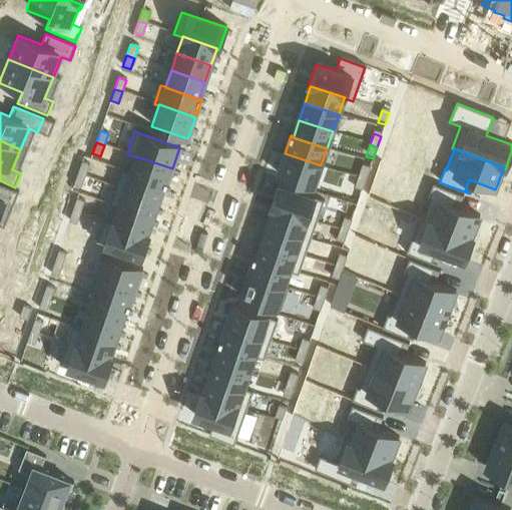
[(285,153),(278,174),(314,187),(321,165),(285,153)]
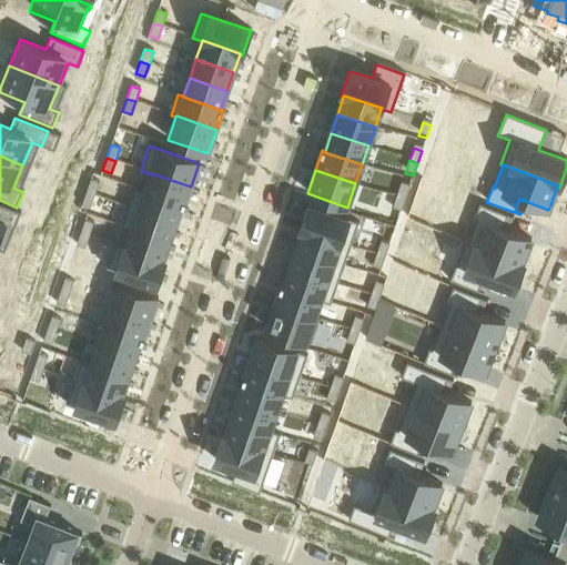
[(144,191),(144,192),(182,205),(184,207),(191,187),(151,173),(151,174),(144,191)]
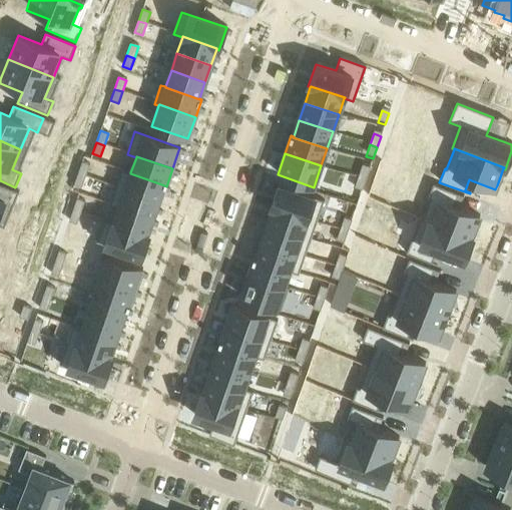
[(81,162),(77,173),(85,176),(89,165),(81,162)]
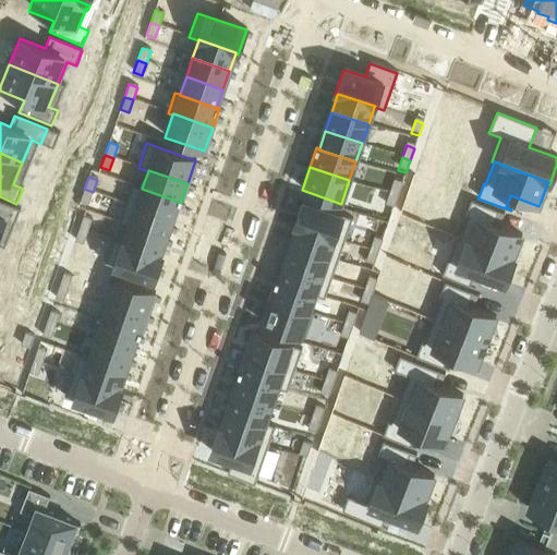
[(394,182),(389,194),(398,197),(402,185),(394,182)]
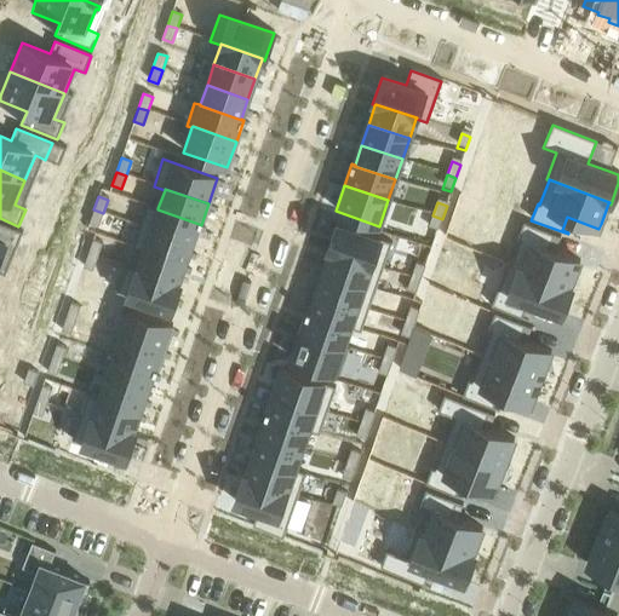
[(147,205),(139,226),(191,245),(199,224),(158,209),(158,208),(147,205)]
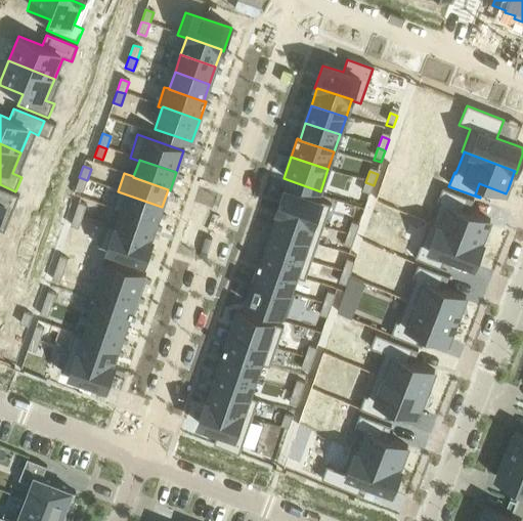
[(79,177),(75,189),(83,192),(87,180),(79,177)]
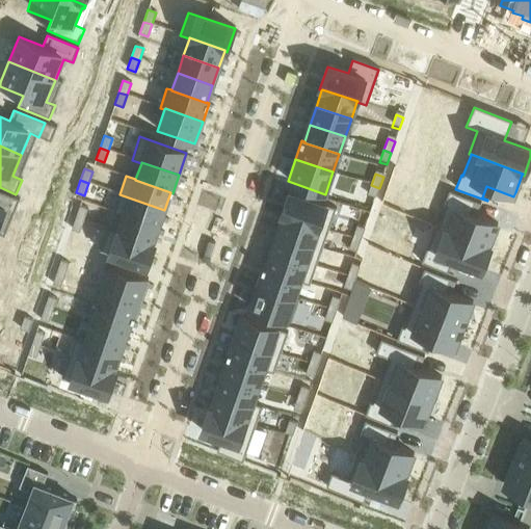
[(371,185),(367,197),(375,200),(379,188),(371,185)]
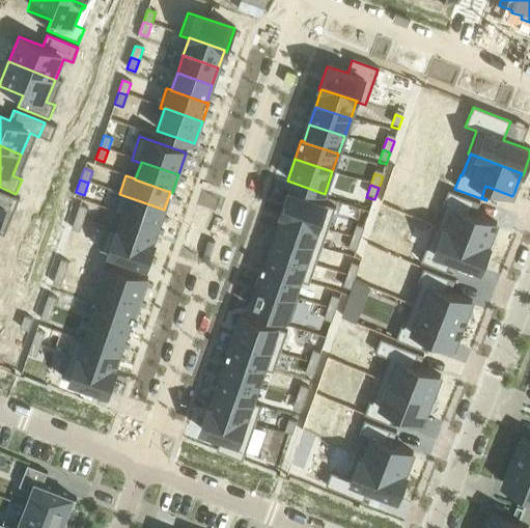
[(0,226),(6,212),(14,215),(20,200),(0,191),(0,226)]
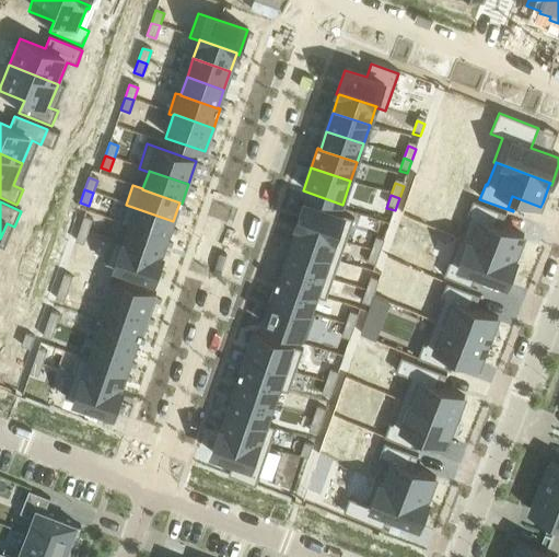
[(461,239),(461,240),(514,260),(514,259),(522,241),(523,236),(501,228),(495,225),(500,213),(505,216),(505,215),(473,201),(467,217),(469,218),(461,239)]
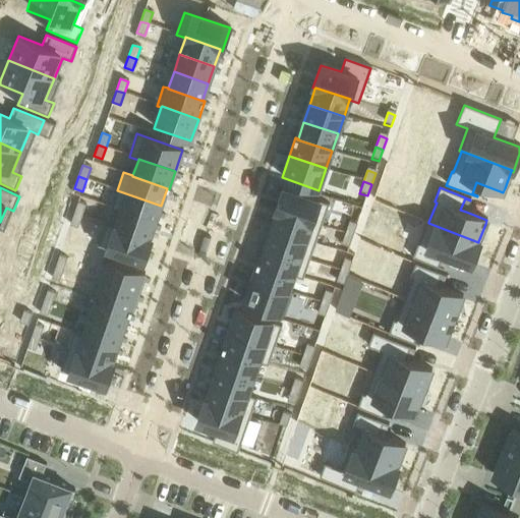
[(283,189),(275,212),(277,213),(278,212),(322,227),(329,205),(283,189)]
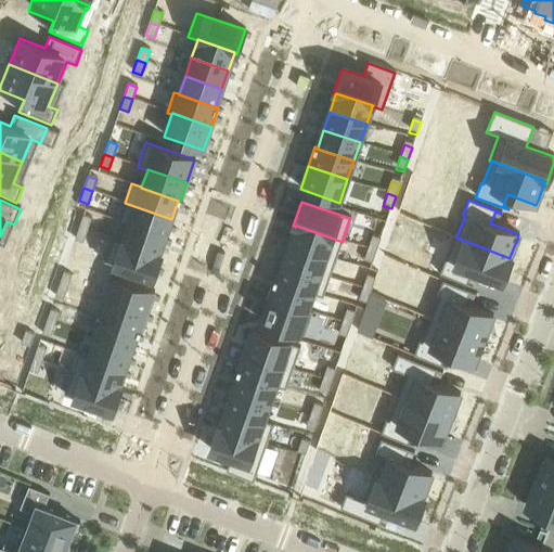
[(125,203),(118,222),(128,226),(128,225),(165,238),(171,219),(125,203)]
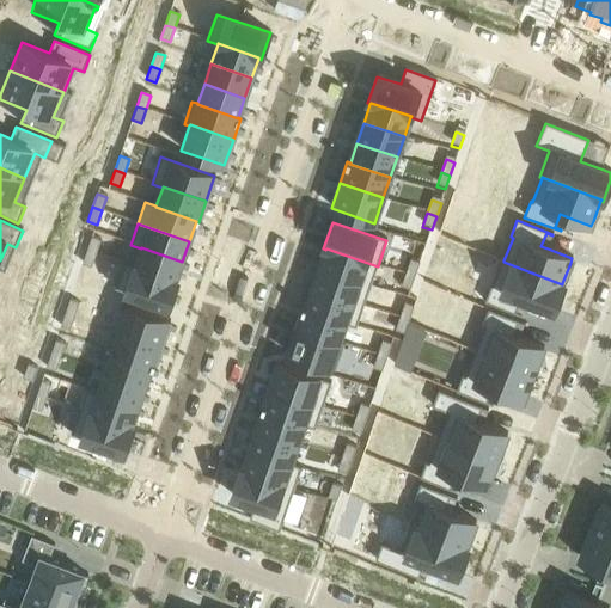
[(91,238),(86,251),(96,255),(101,240),(91,238)]
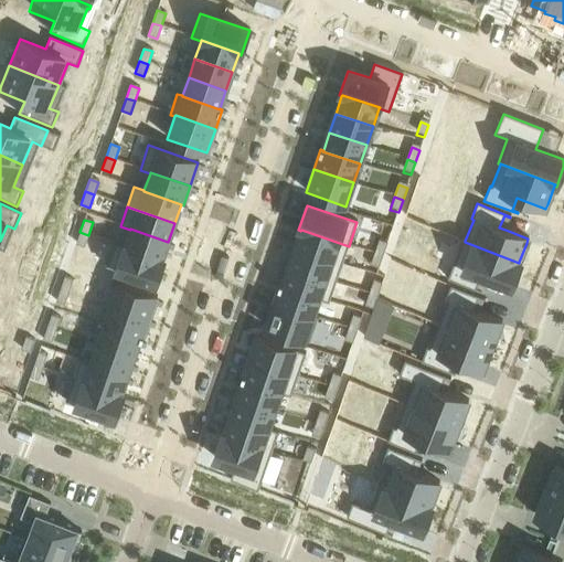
[(125,246),(124,247),(161,261),(162,260),(168,242),(130,229),(130,230),(125,246)]
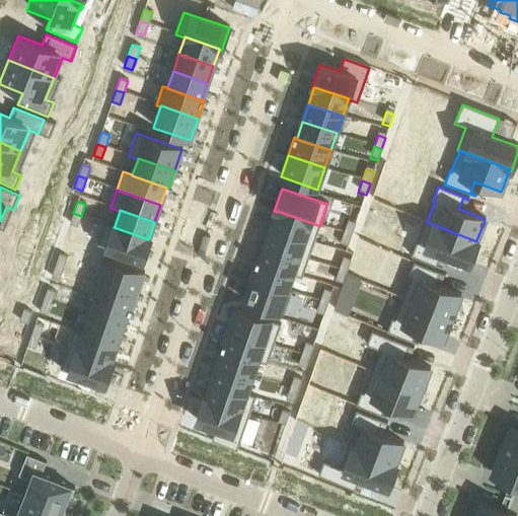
[(276,212),(271,228),(314,243),(320,226),(277,211),(276,212)]
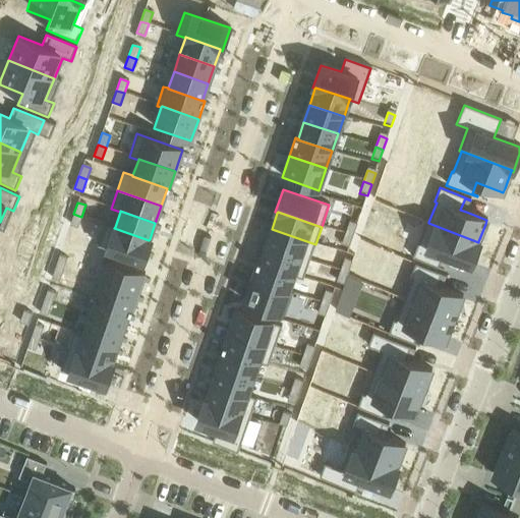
[(73,214),(69,225),(77,228),(81,217),(73,214)]
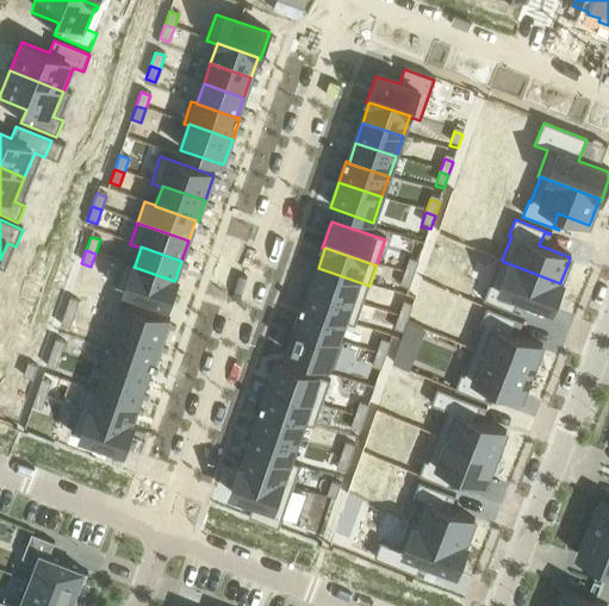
[(499,260),(483,301),(520,316),(520,313),(514,311),(519,298),(524,301),(552,311),(563,283),(560,282),(560,283),(502,261),(502,260),(499,260)]
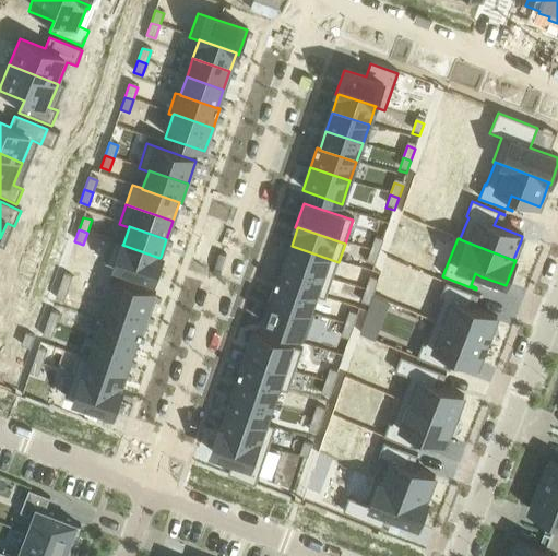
[(114,240),(105,264),(154,282),(163,257),(161,257),(159,258),(122,245),(123,244),(114,240)]
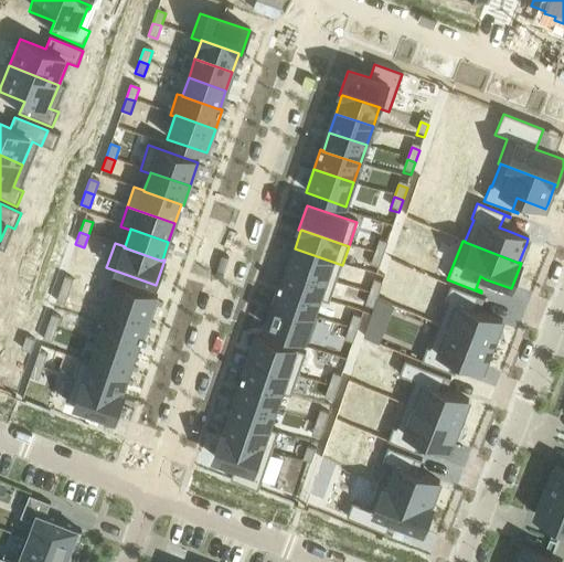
[(379,243),(374,255),(382,258),(386,245),(379,243)]
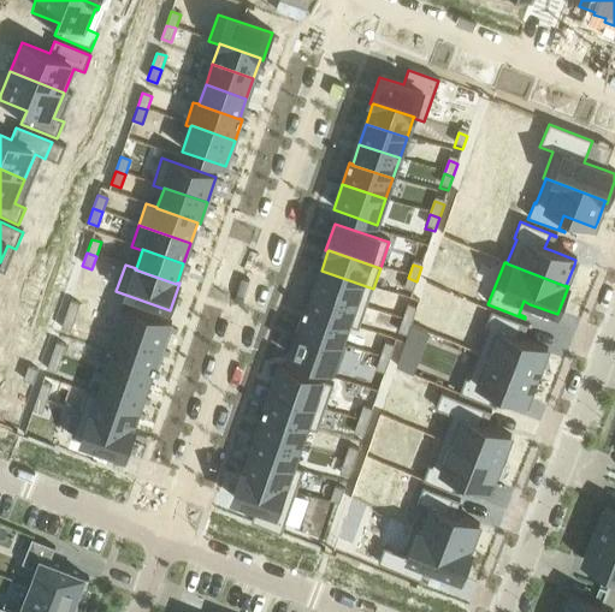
[(321,271),(314,291),(366,309),(373,289),(321,271)]
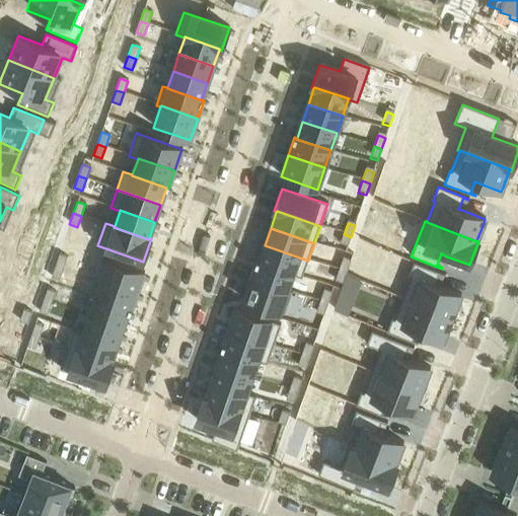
[(344,234),(340,245),(347,248),(351,237),(344,234)]
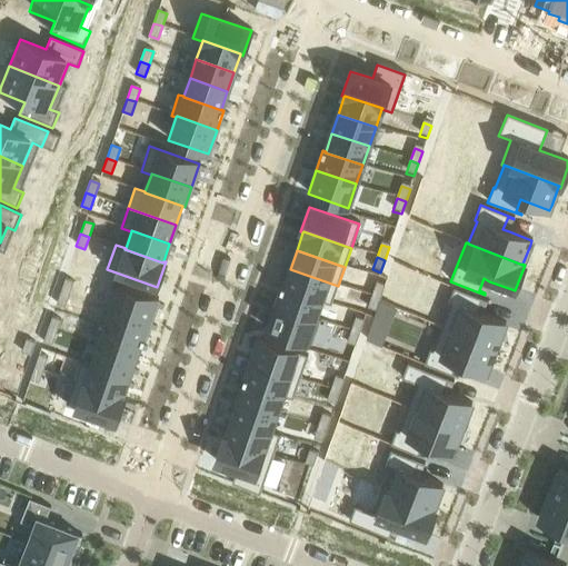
[(284,287),(284,288),(321,301),(320,303),(331,306),(338,286),(290,269),(284,287)]
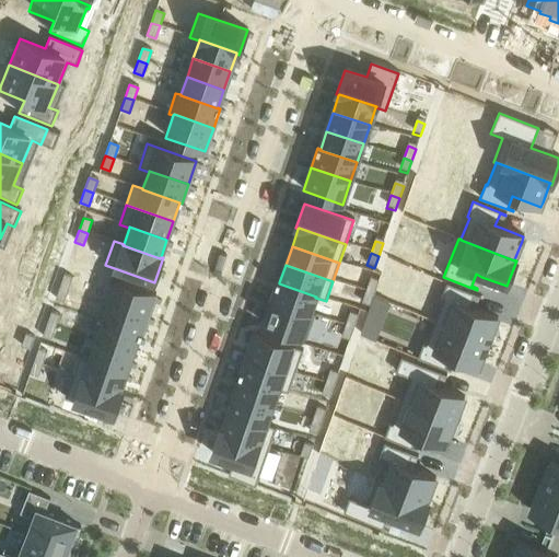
[(63,275),(59,288),(68,291),(72,278),(63,275)]
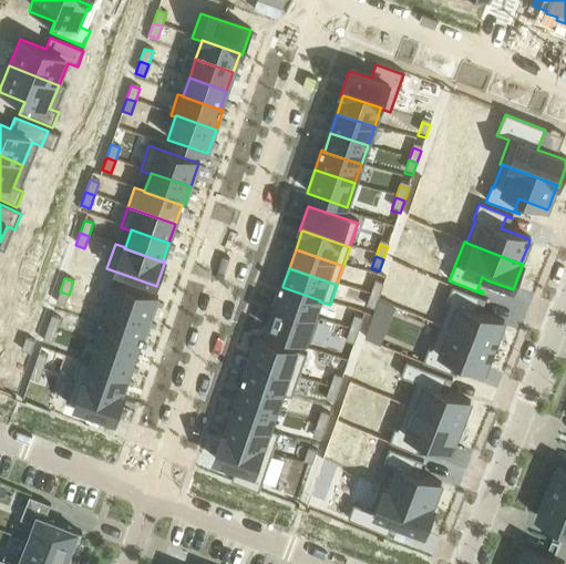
[(374,284),(370,296),(379,299),(383,286),(374,284)]
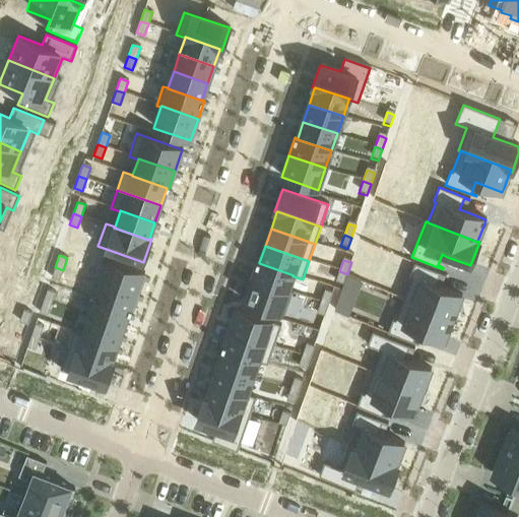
[(108,261),(101,282),(137,296),(144,273),(108,261)]
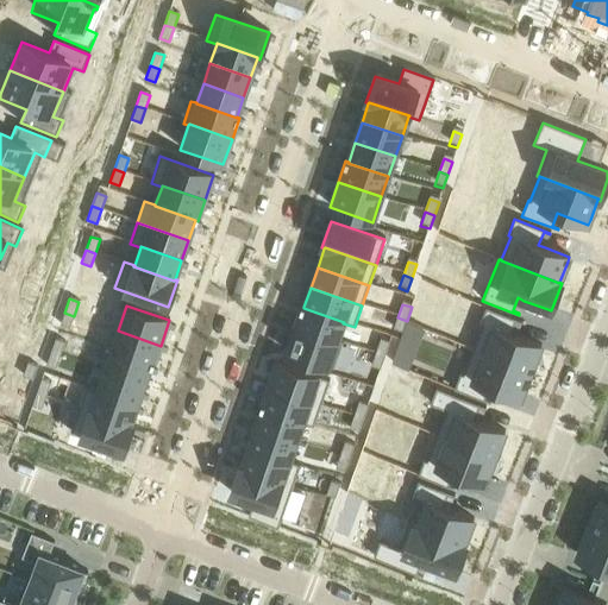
[(301,306),(294,327),(337,342),(337,341),(343,323),(344,322),(304,308),(304,307),(301,306)]
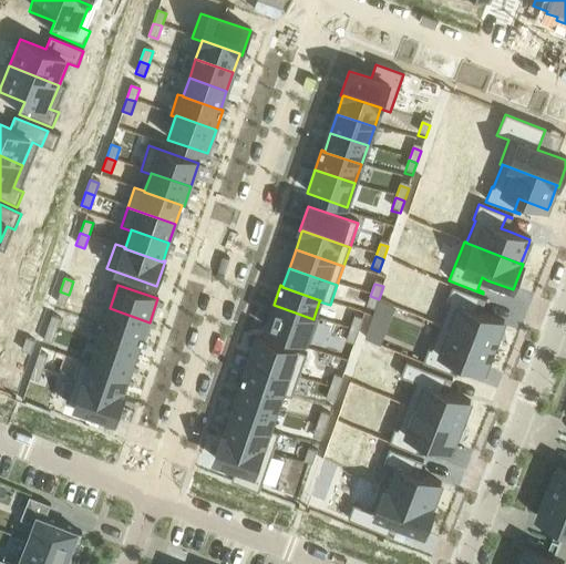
[(449,303),(440,326),(497,349),(498,348),(497,347),(494,346),(502,327),(503,322),(481,314),(474,311),(480,299),(485,301),(485,300),(452,287),(446,303),(449,303)]
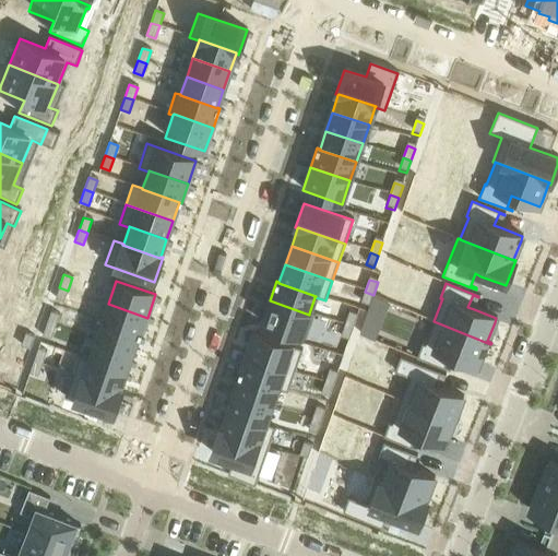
[(59,287),(55,299),(63,303),(68,291),(59,287)]
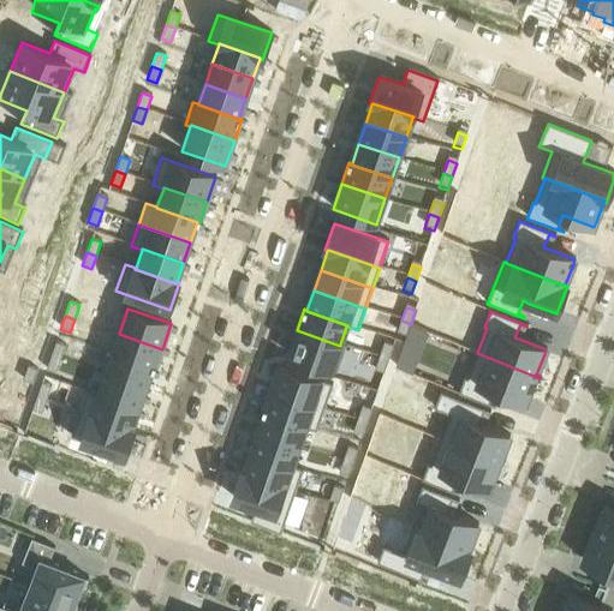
[(401,321),(397,335),(406,337),(411,324),(401,321)]
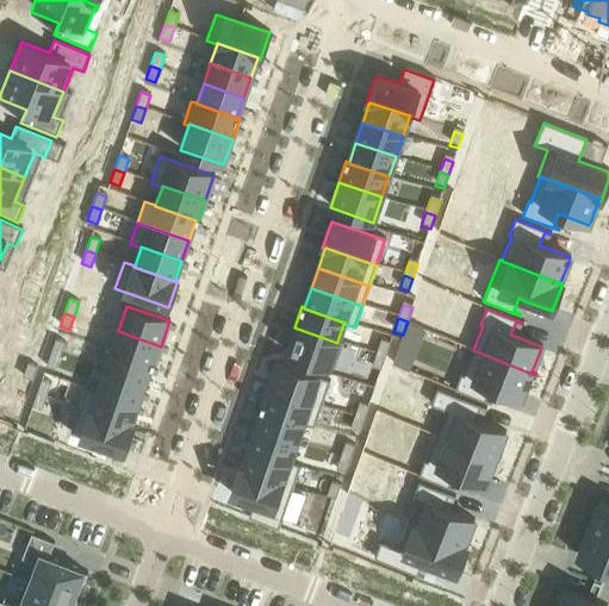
[(294,328),(286,354),(334,370),(343,343),(337,342),(337,343),(294,328)]
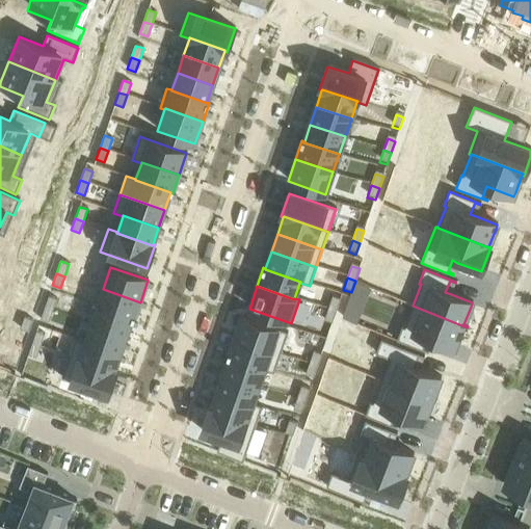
[(103,289),(97,307),(132,319),(131,320),(133,321),(140,302),(103,289)]
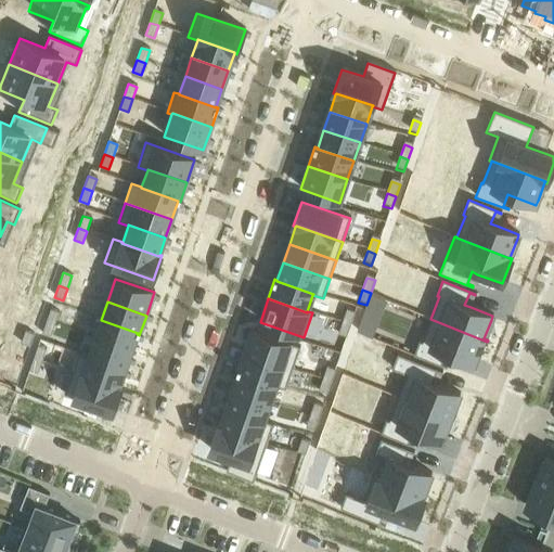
[(50,310),(46,322),(54,325),(59,312),(50,310)]
